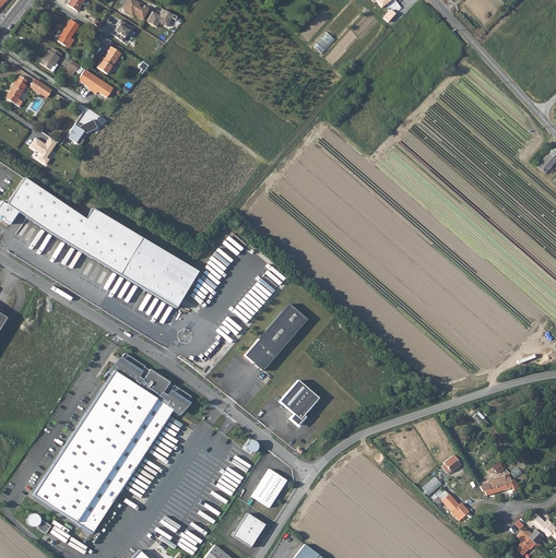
[(0,0),(0,11),(9,0),(0,0)]
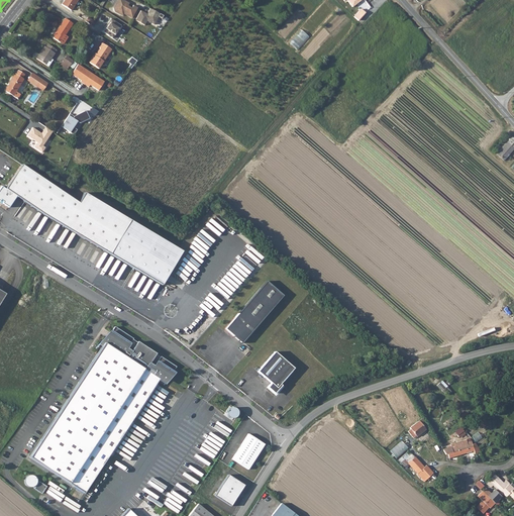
[(74,8),(79,0),(66,0),(65,2),(74,8)]
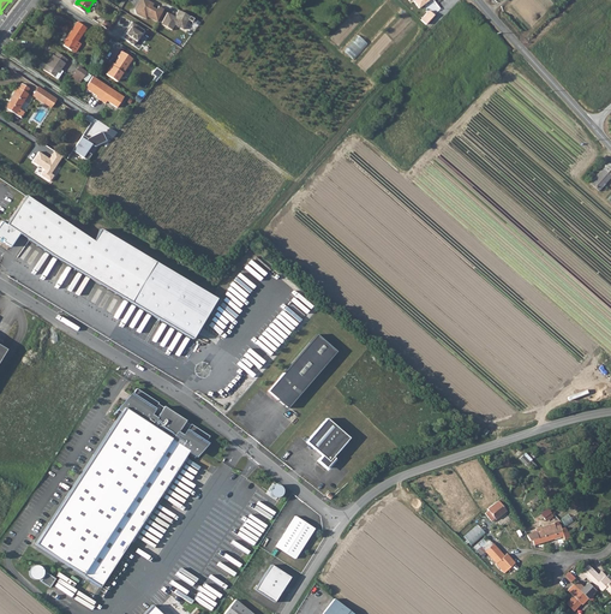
[(160,10),(155,7),(157,3),(153,0),(141,0),(139,3),(141,3),(138,7),(137,7),(138,12),(150,18),(151,16),(160,21),(167,7),(162,5),(160,10)]
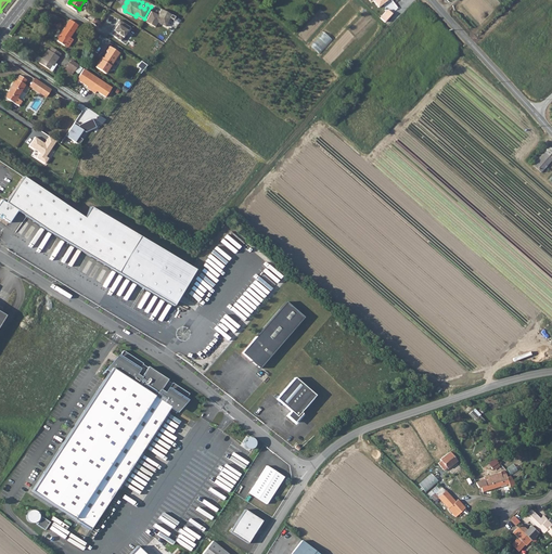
[(163,14),(155,11),(149,21),(158,26),(162,22),(169,26),(174,17),(178,18),(179,16),(164,8),(162,12),(164,13),(163,14)]
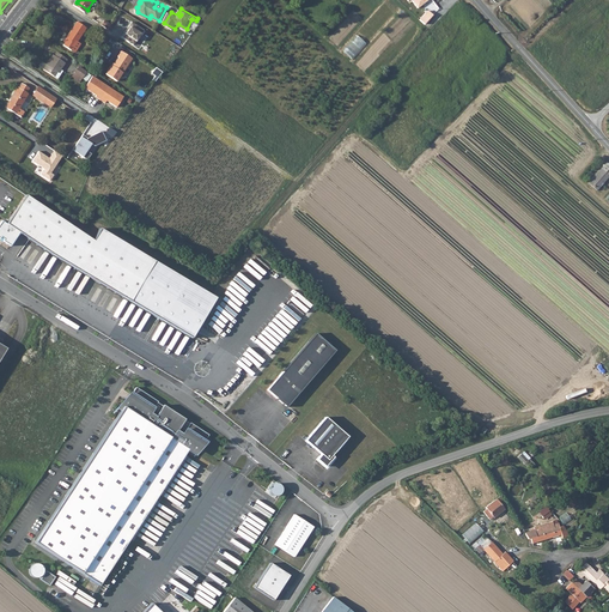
[(405,8),(360,61),(369,68),(414,17),(405,8)]
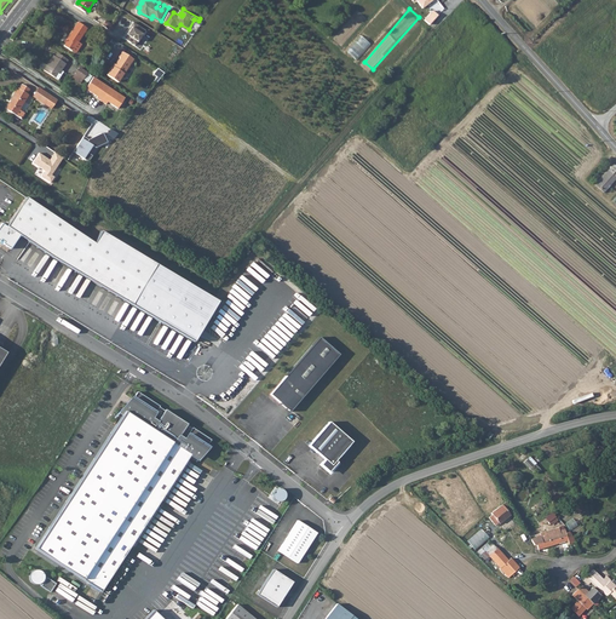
[(435,11),(429,18),(432,23),(439,15),(435,11)]
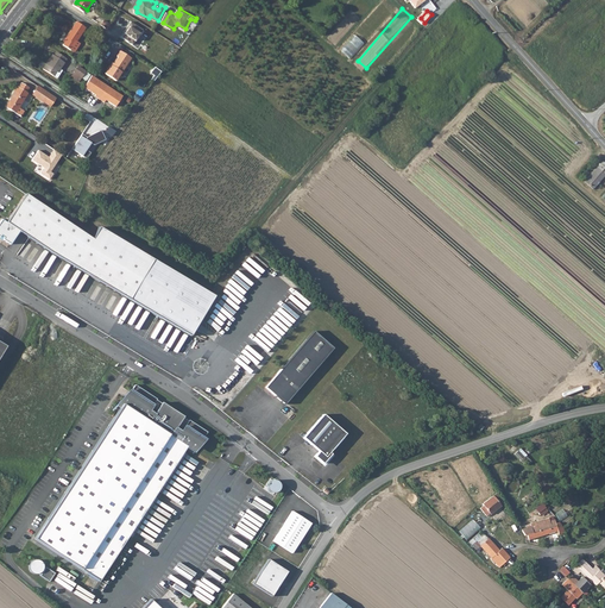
[(145,26),(134,19),(131,24),(132,25),(126,36),(134,42),(145,26)]
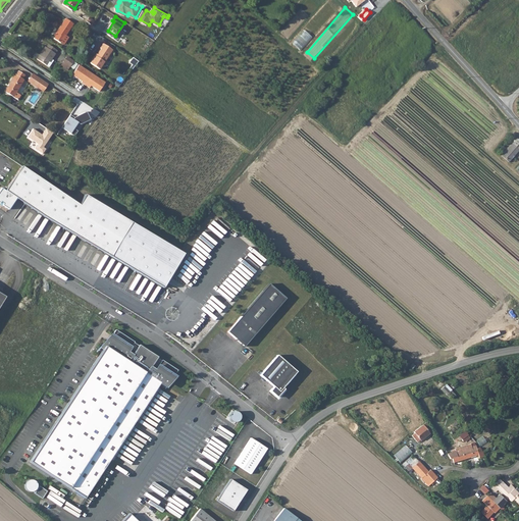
[(61,32),(59,35),(57,37),(67,43),(72,36),(69,33),(76,22),(69,17),(59,31),(61,32)]
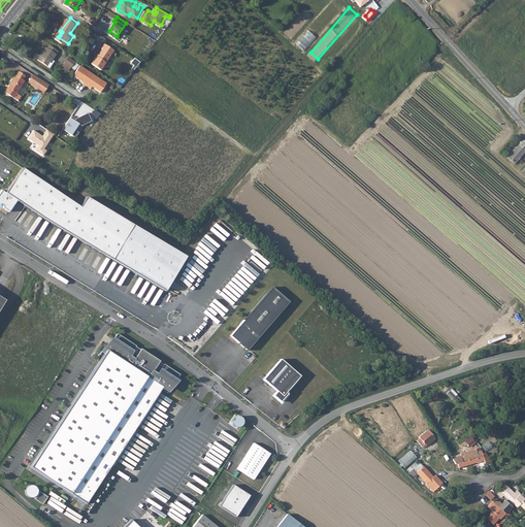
[(310,45),(328,29),(320,21),(302,37),(310,45)]
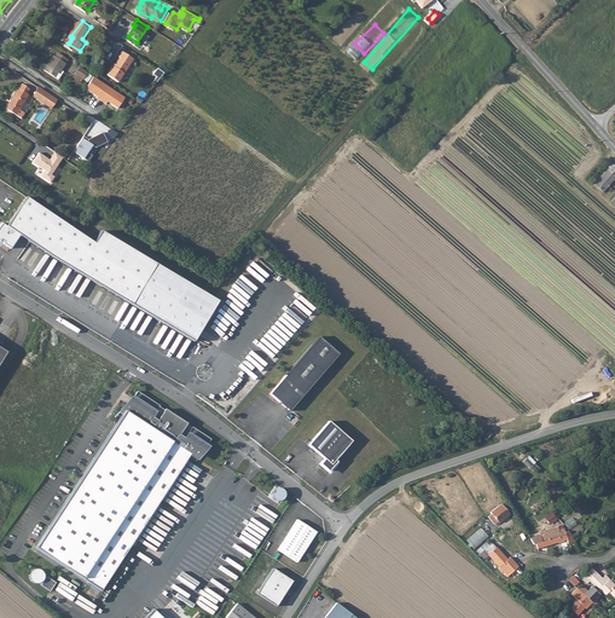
[(135,56),(125,48),(121,55),(122,55),(116,64),(115,63),(109,71),(121,79),(135,56)]
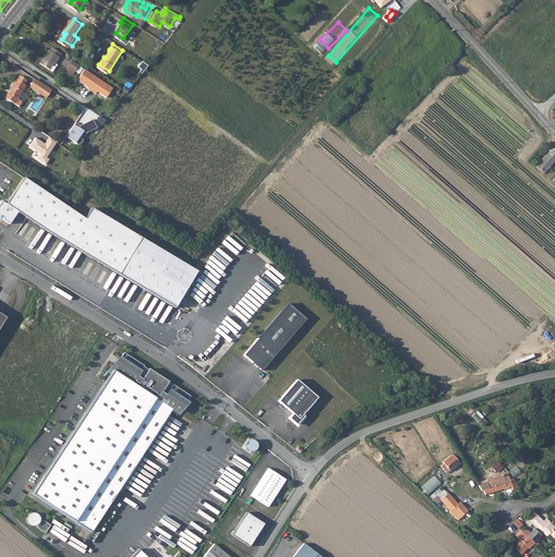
[(45,60),(44,62),(55,70),(59,62),(58,61),(64,51),(60,48),(57,51),(52,49),(51,47),(45,57),(47,58),(45,60)]
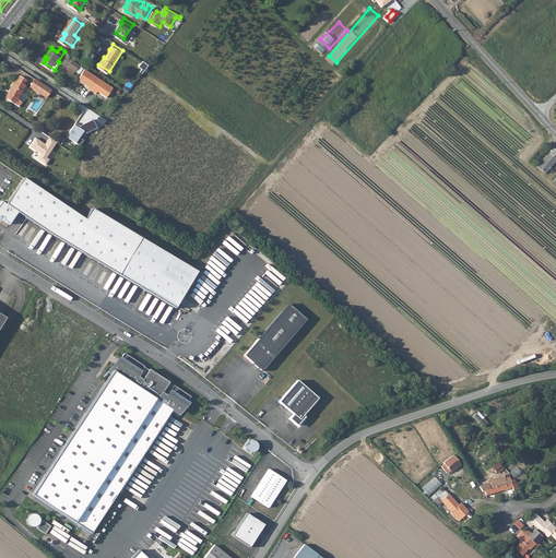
[(71,64),(78,69),(82,62),(75,58),(71,64)]
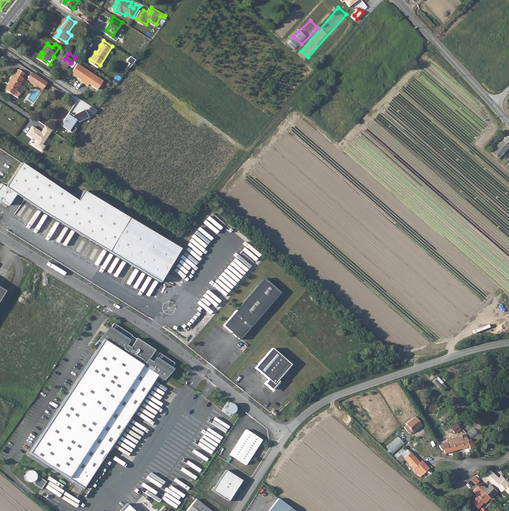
[(106,78),(80,61),(73,70),(83,77),(82,78),(90,83),(92,81),(100,87),(106,78)]
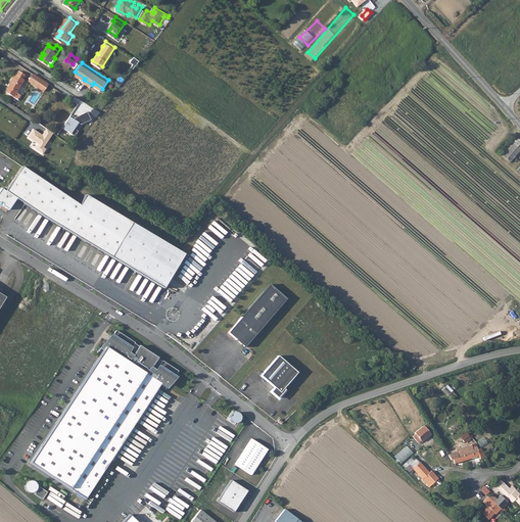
[(28,73),(21,68),(18,72),(17,72),(11,82),(12,82),(8,89),(20,97),(24,92),(19,89),(27,77),(26,76),(28,73)]
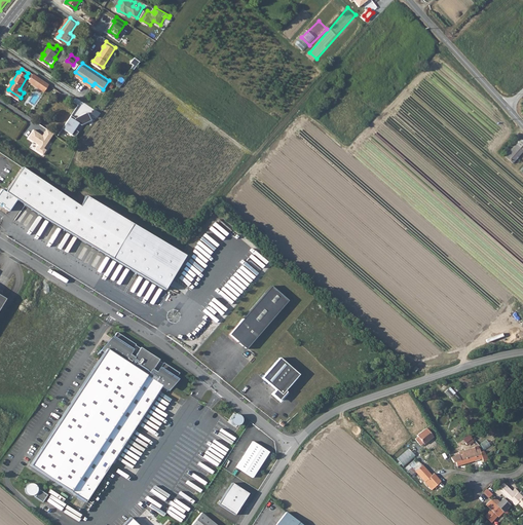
[(36,82),(40,75),(36,72),(31,79),(36,82)]
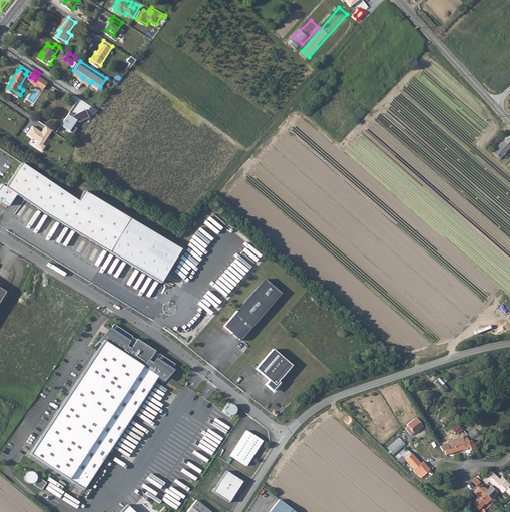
[(50,80),(39,73),(35,80),(45,87),(50,80)]
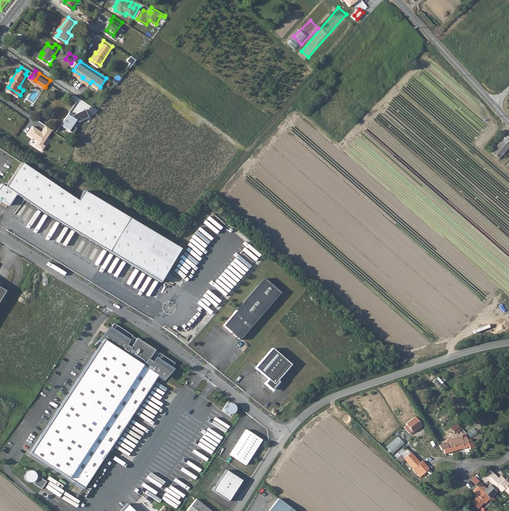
[(48,123),(45,127),(52,132),(54,128),(48,123)]
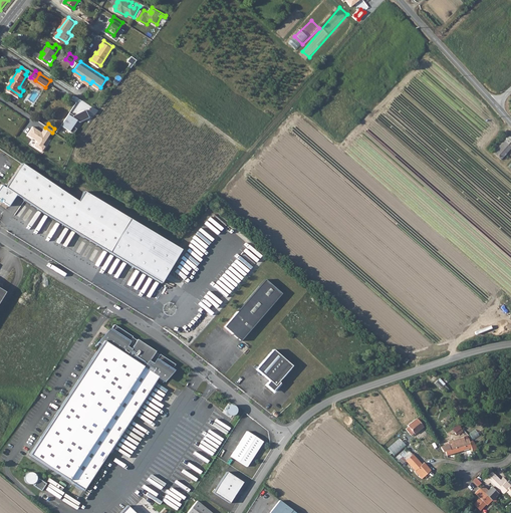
[(34,124),(29,133),(44,144),(50,136),(34,124)]
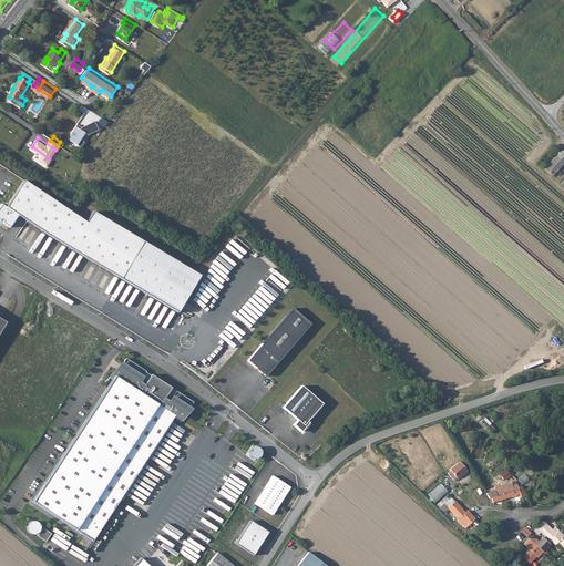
[(556,174),(563,165),(563,157),(559,154),(547,167),(556,174)]
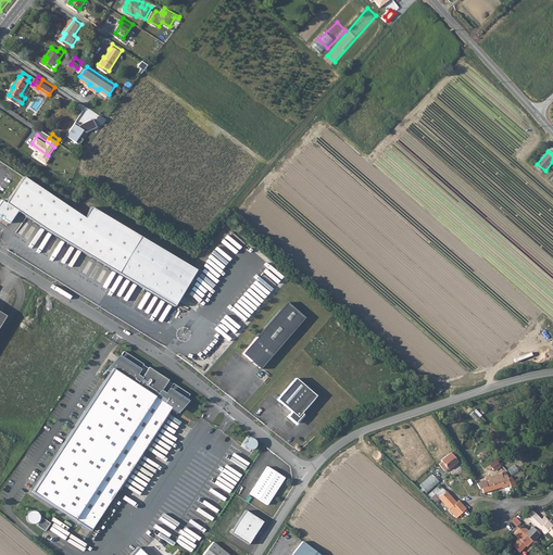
[(4,200),(0,205),(0,213),(12,222),(20,210),(49,230),(176,306),(198,269),(92,206),(86,217),(26,176),(8,202),(4,200)]
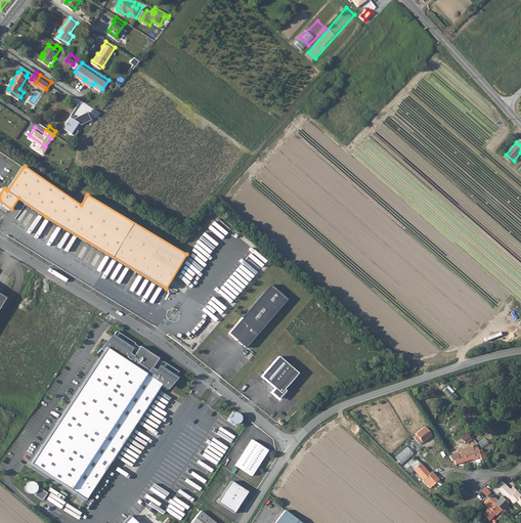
[(211,258),(220,248),(207,236),(206,238),(210,243),(206,247),(207,248),(204,252),(211,258)]
